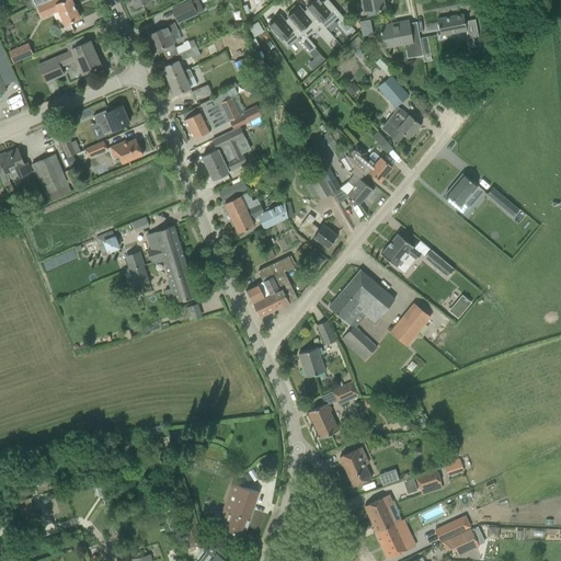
[(79,19),(70,0),(66,0),(63,2),(61,0),(49,0),(37,6),(38,9),(37,9),(42,18),(58,11),(65,25),(69,23),(79,19)]
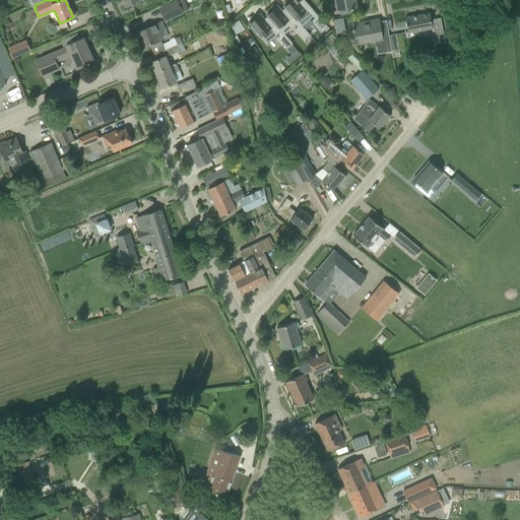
[(176,0),(158,8),(166,21),(183,13),(177,0),(176,0)]
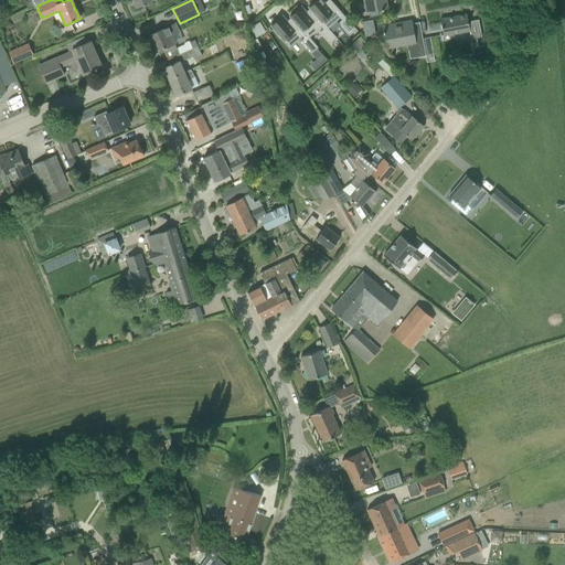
[(320,0),(317,0),(308,8),(310,9),(328,29),(338,20),(339,19),(341,21),(339,22),(350,34),(355,29),(330,0),(328,0),(323,3),(320,0)]
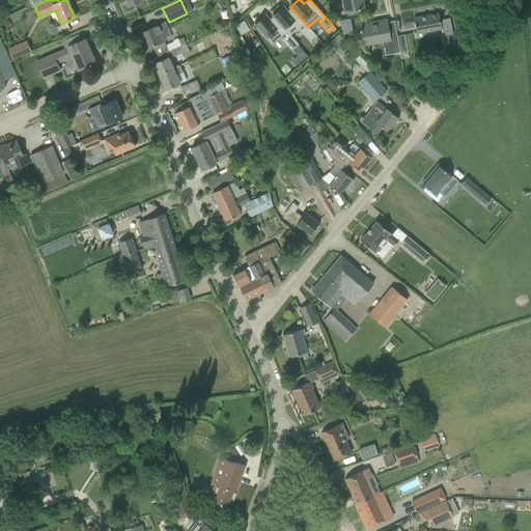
[(343,0),(346,11),(358,9),(359,10),(360,9),(360,8),(364,8),(362,0),(343,0)]
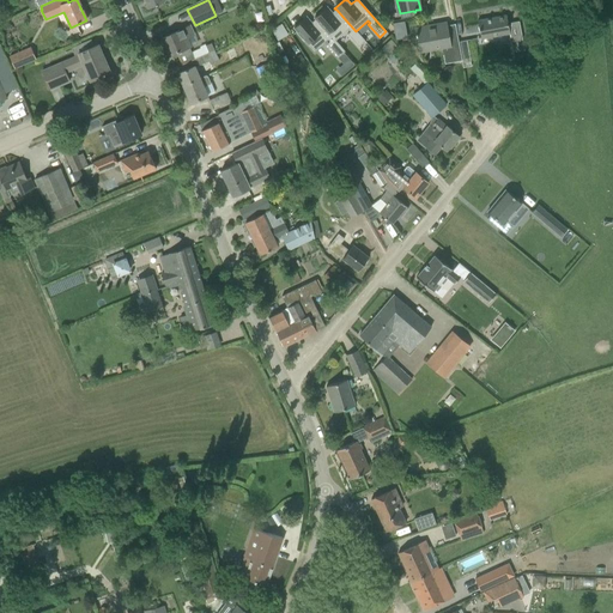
[(326,8),(314,18),(315,19),(334,42),(335,41),(346,31),(349,29),(351,31),(347,35),(358,48),(365,42),(356,31),(337,10),(331,14),(326,8)]
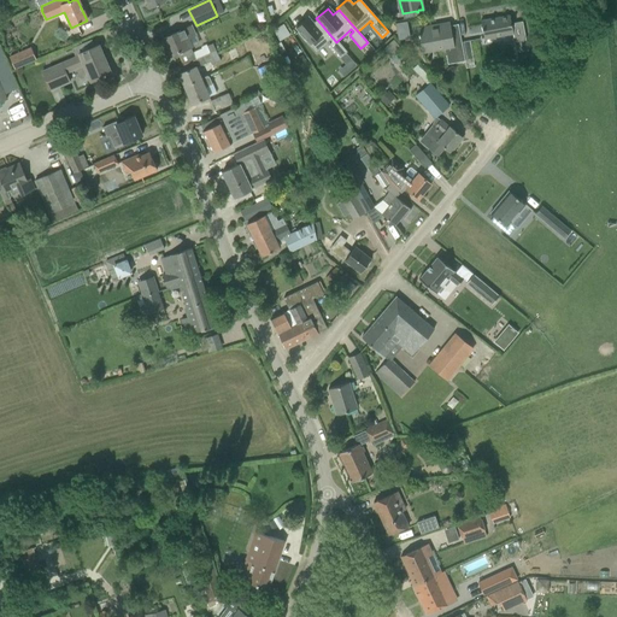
[(482,33),(485,40),(513,35),(512,28),(510,16),(481,21),(482,33)]
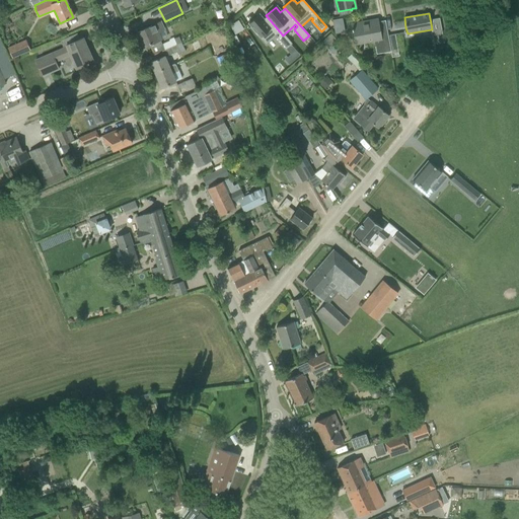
[(258,15),(248,23),(266,44),(276,35),(276,34),(278,33),(279,35),(277,38),(286,49),(292,44),(284,34),(283,35),(267,16),(263,20),(258,15)]
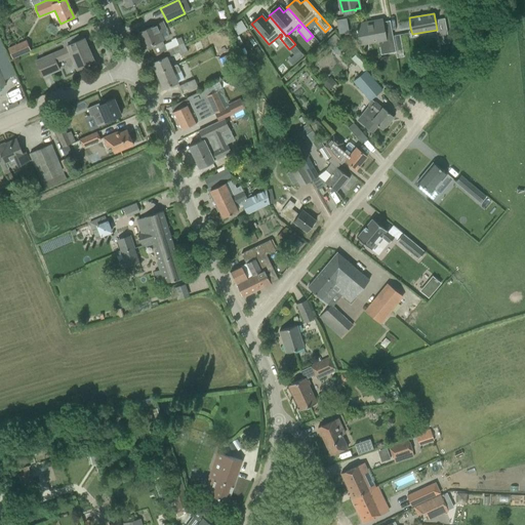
[(338,35),(349,33),(347,18),(336,21),(338,35)]
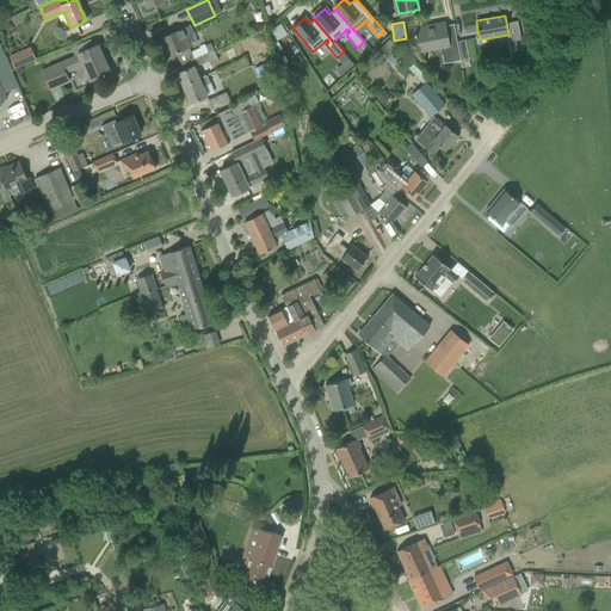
[(278,39),(289,34),(282,23),(272,29),(278,39)]
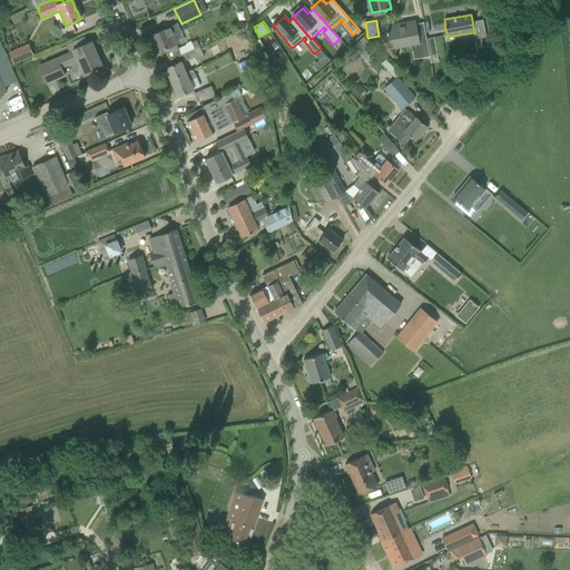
[(387,31),(386,31),(386,35),(387,35),(391,48),(414,43),(416,59),(430,57),(429,57),(423,22),(415,25),(414,22),(386,28),(387,31)]
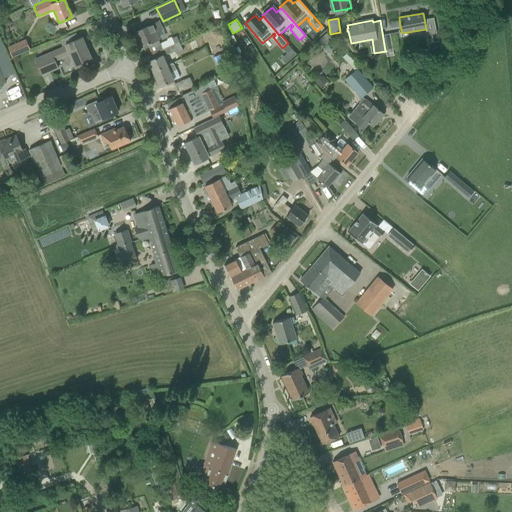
[(145,28),(135,32),(142,46),(147,44),(152,54),(160,51),(162,50),(174,46),(175,48),(180,45),(179,42),(174,44),(173,43),(172,40),(160,44),(158,39),(155,33),(164,28),(161,21),(145,28)]
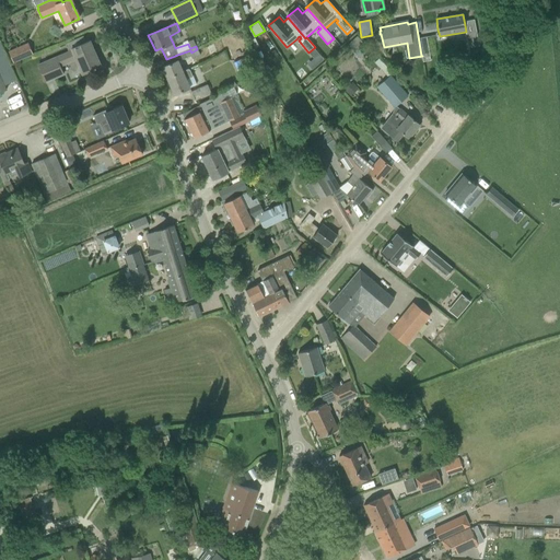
[(359,49),(364,45),(358,36),(348,44),(360,57),(363,55),(359,49)]
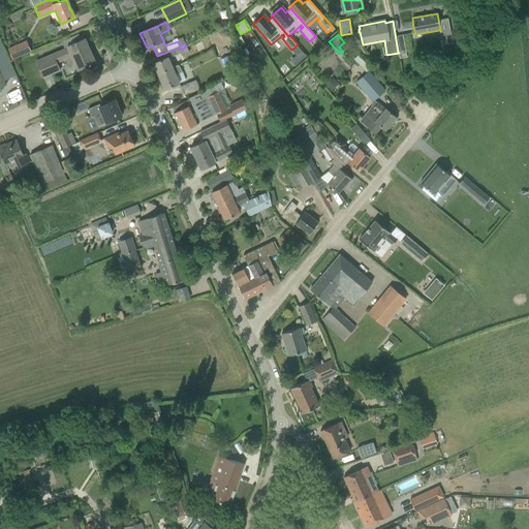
[(403,35),(396,36),(398,53),(399,53),(406,52),(403,35)]
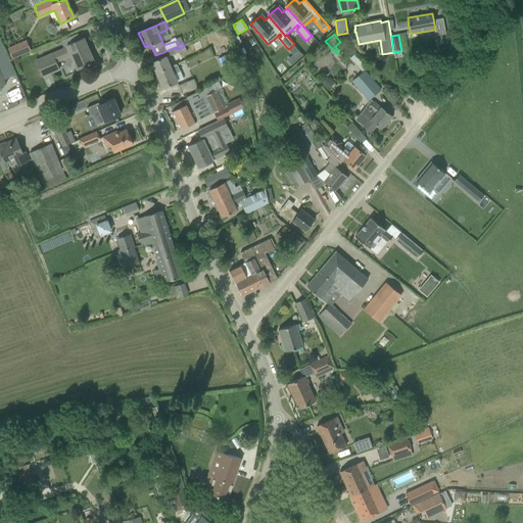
[(67,48),(70,55),(77,69),(94,62),(84,38),(66,45),(67,48)]
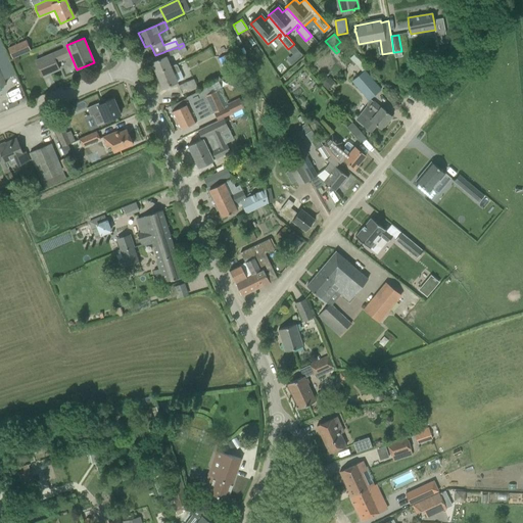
[(230,38),(224,40),(227,50),(233,48),(230,38)]
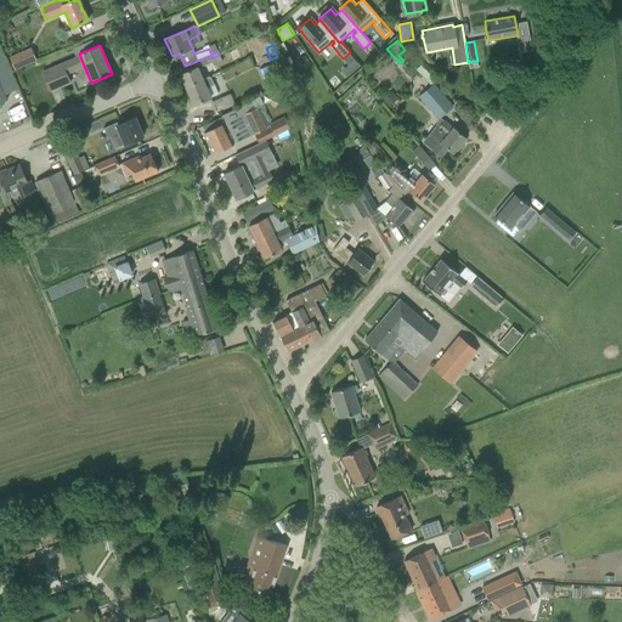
[(35,62),(30,47),(16,54),(17,56),(10,60),(15,72),(35,62)]
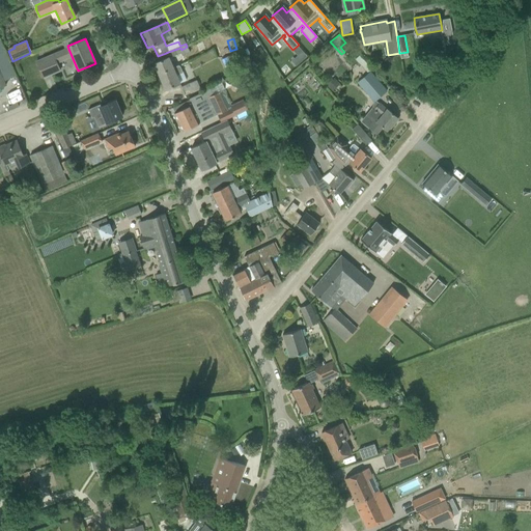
[(180,48),(168,52),(171,57),(182,53),(183,55),(190,52),(187,47),(182,50),(180,48)]
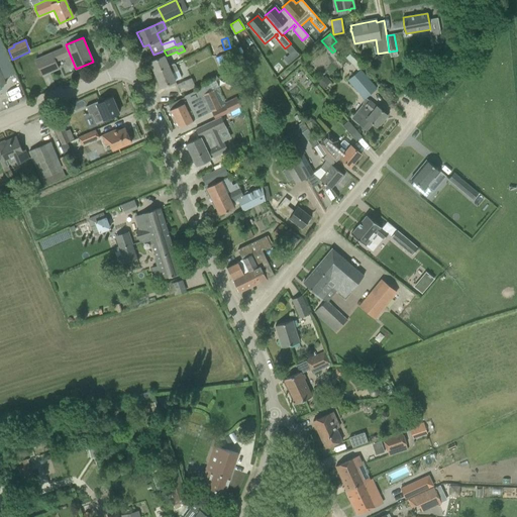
[(59,69),(56,61),(70,55),(67,47),(35,61),(37,67),(41,76),(59,69)]
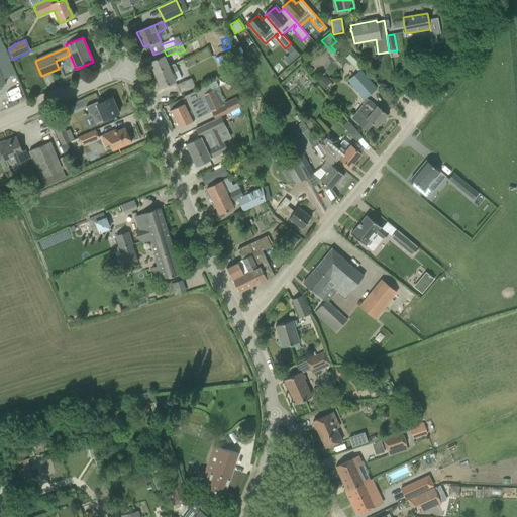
[(234,70),(225,54),(215,59),(224,75),(234,70)]
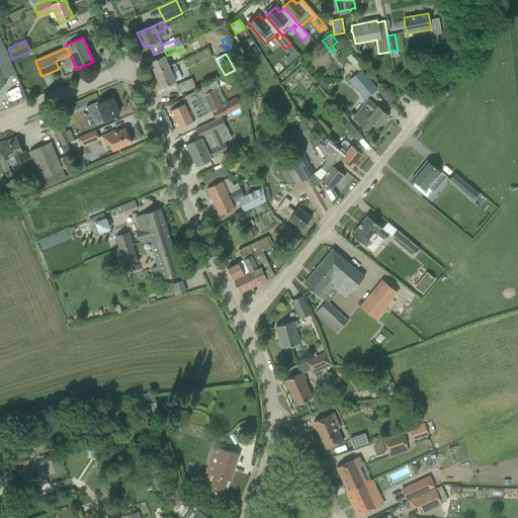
[(150,62),(155,73),(169,67),(169,66),(168,66),(164,56),(150,62)]
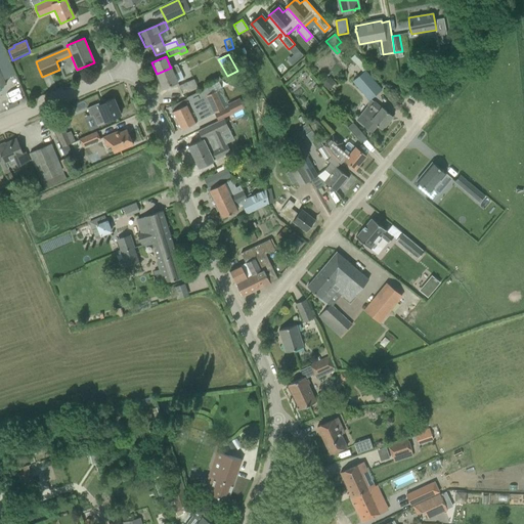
[(171,68),(157,74),(163,89),(177,83),(176,82),(183,80),(176,64),(171,67),(171,68)]
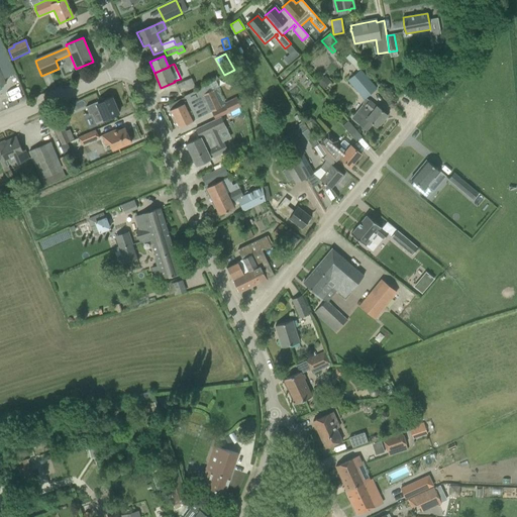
[(360,70),(348,81),(364,100),(377,89),(360,70)]
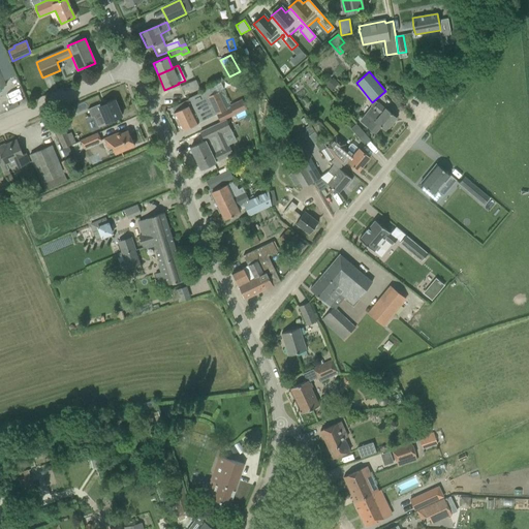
[(181,87),(184,95),(198,89),(195,80),(181,87)]
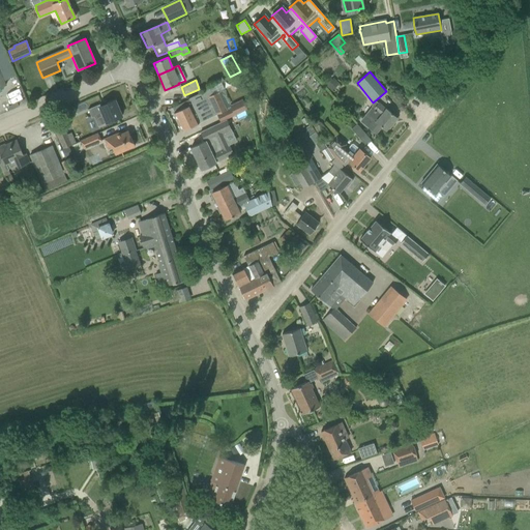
[(241,83),(234,80),(231,86),(238,89),(241,83)]
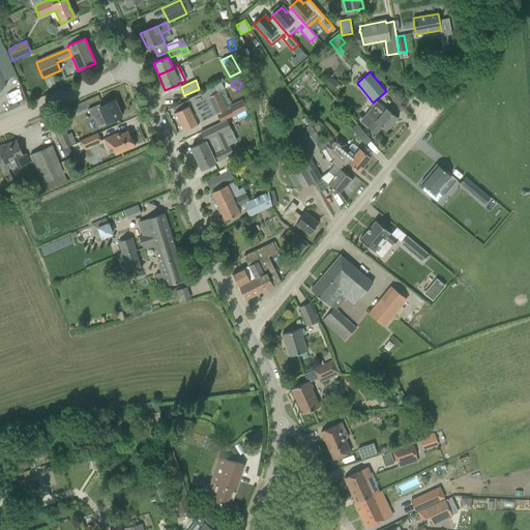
[(226,108),(217,92),(225,89),(222,83),(210,88),(210,89),(172,108),(182,131),(227,110),(226,108)]
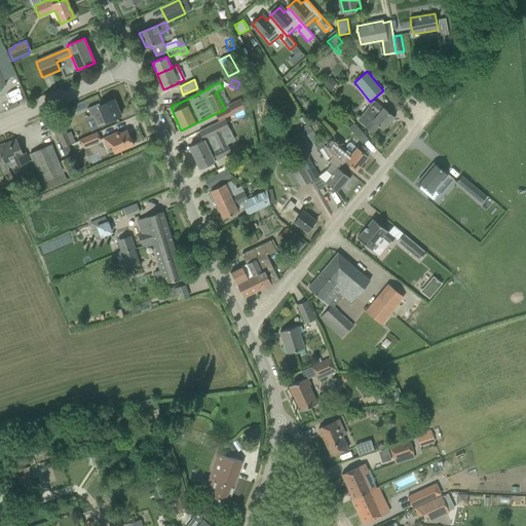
[(101,103),(87,109),(90,117),(95,115),(99,125),(106,122),(121,115),(114,100),(102,105),(101,103)]
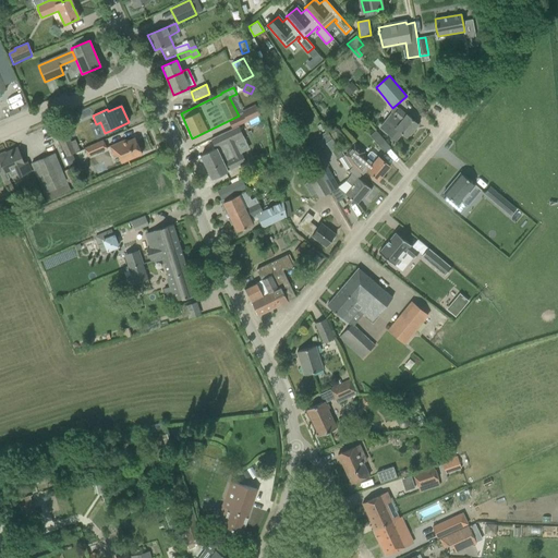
[(242,124),(261,117),(255,106),(238,113),(239,116),(242,124)]
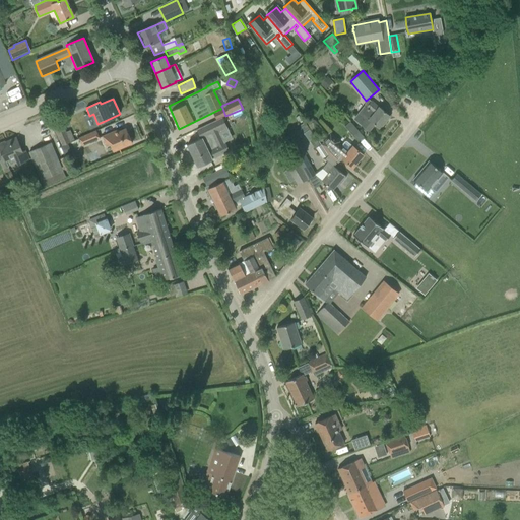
[(365,107),(353,120),(369,132),(375,125),(379,128),(389,116),(381,110),(371,102),(367,108),(365,107)]
